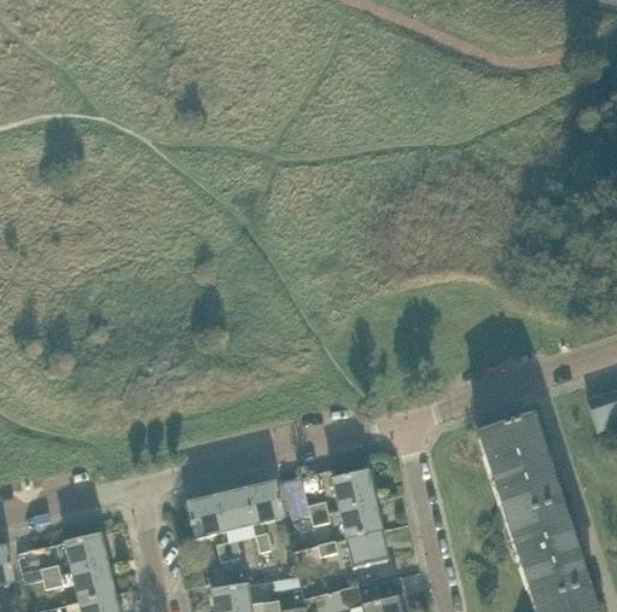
[(613,424),(616,423),(616,389),(603,394),(613,424)]
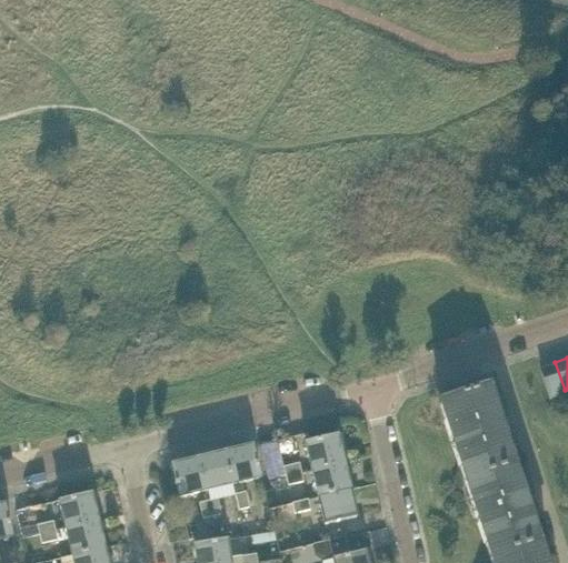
[(550,394),(565,390),(555,362),(541,367),(550,394)]
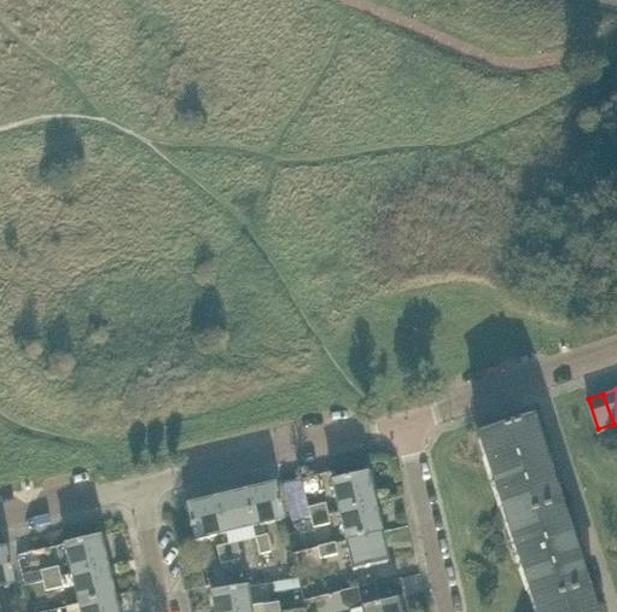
[(559,502),(543,455),(531,417),(478,435),(506,520),(559,502)]
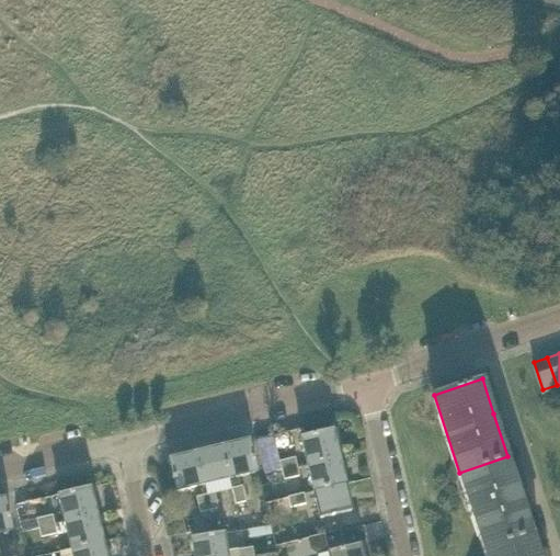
[(340,453),(333,426),(301,432),(308,461),(340,453)]
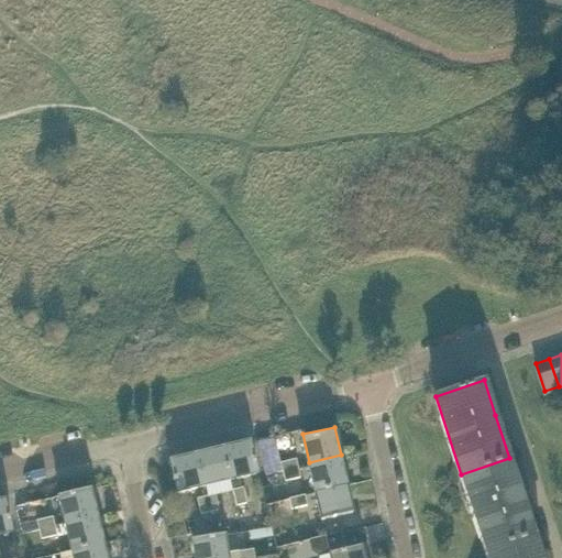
[(231,477),(259,470),(251,437),(223,444),(231,477)]
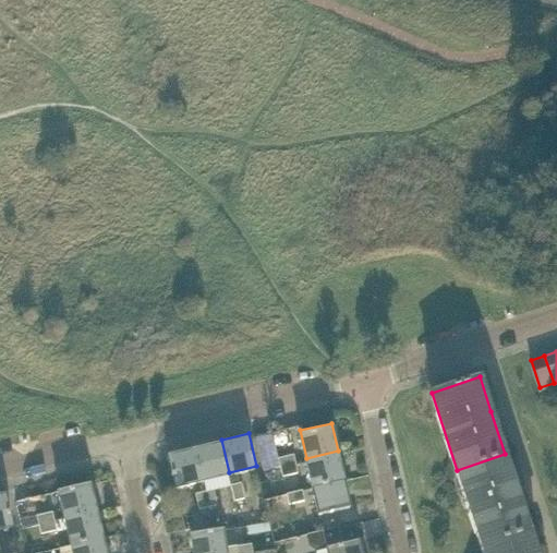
[(203,478),(229,472),(221,440),(195,446),(203,478)]
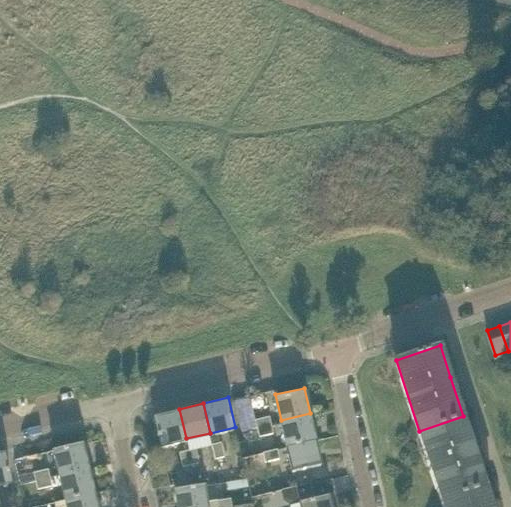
[(161,444),(186,438),(179,409),(155,415),(161,444)]
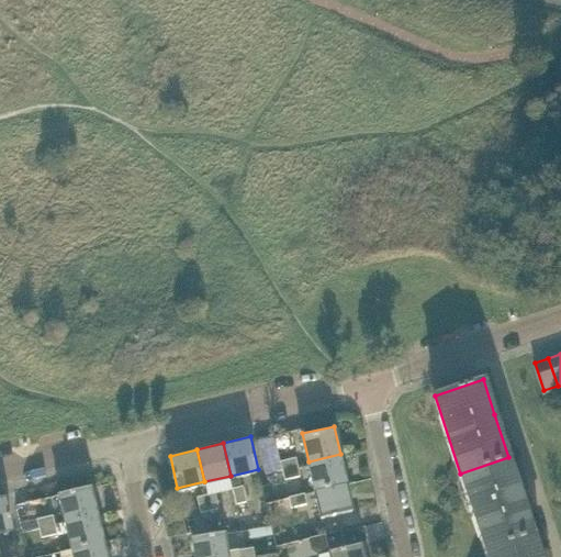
[(266,470),(273,468),(271,460),(281,458),(280,454),(264,457),(266,470)]
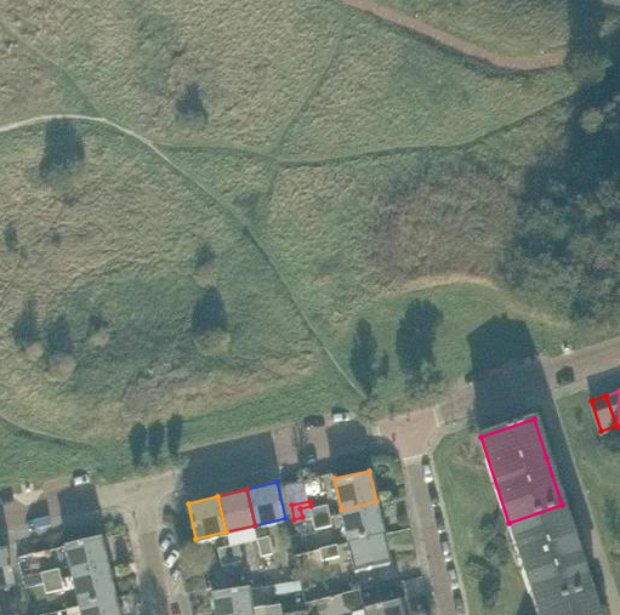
[(348,539),(384,530),(376,501),(341,510),(348,539)]
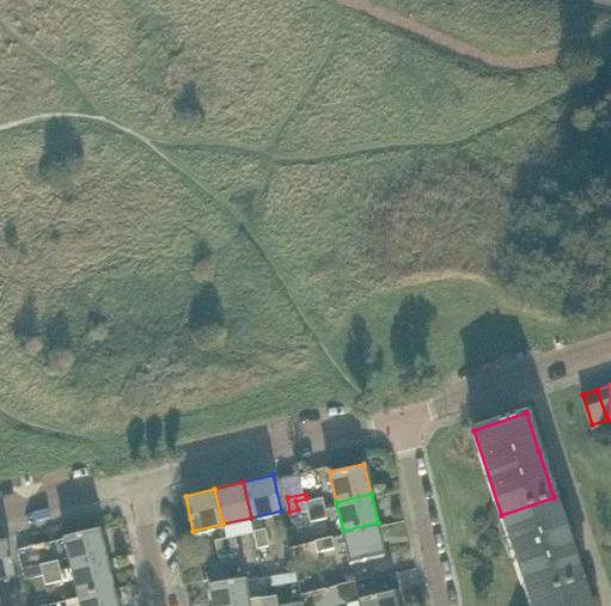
[(309,508),(325,505),(323,495),(306,499),(295,501),(298,509),(298,512),(309,509),(309,508)]
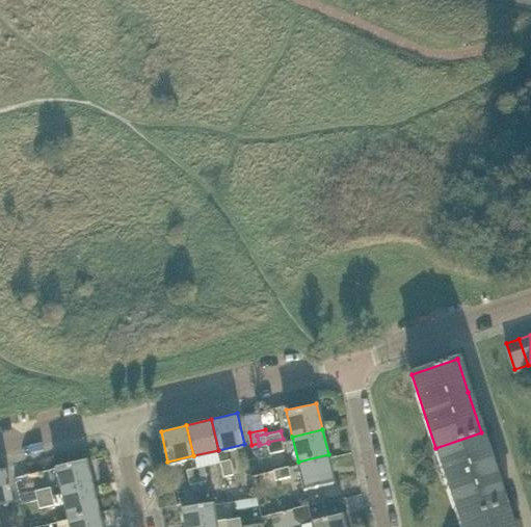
[(504,504),(492,464),(481,432),(435,448),(459,519),(504,504)]
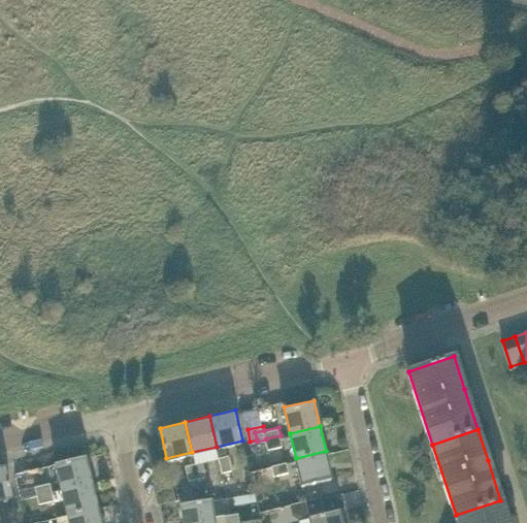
[(281,435),(266,438),(266,439),(268,448),(283,444),(281,435)]
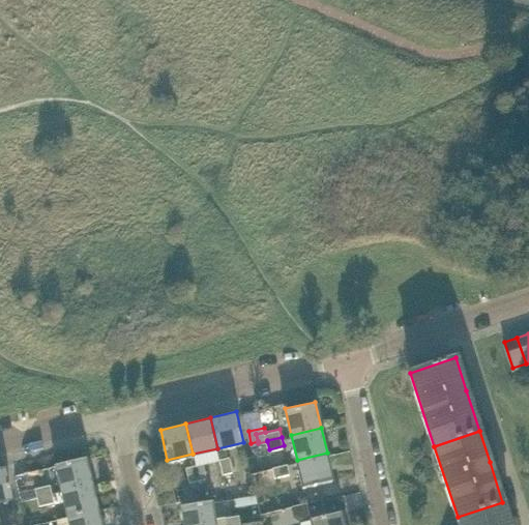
[(302,485),(332,478),(327,453),(297,460),(302,485)]
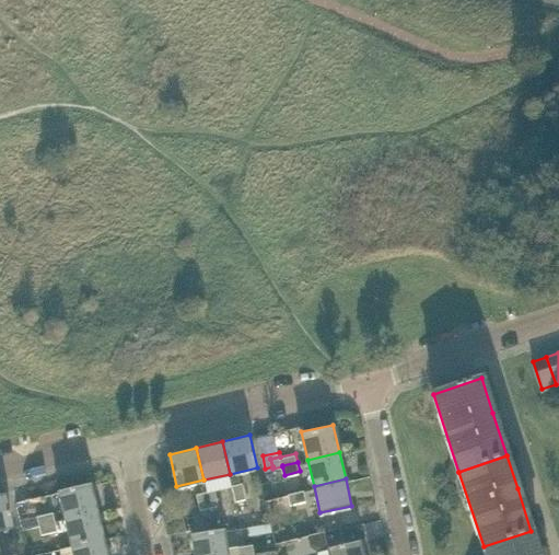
[(96,509),(91,483),(90,482),(59,489),(66,517),(96,509)]
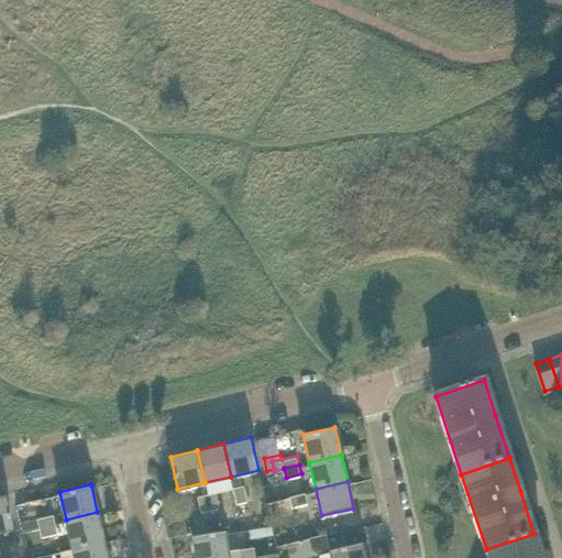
[(238,502),(248,500),(244,484),(234,487),(238,502)]
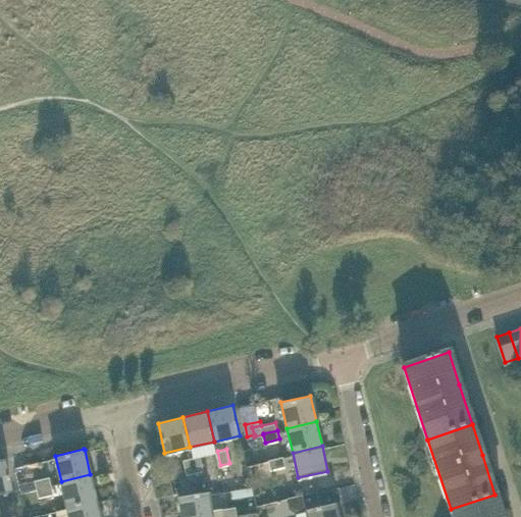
[(192,456),(195,470),(204,468),(201,454),(192,456)]
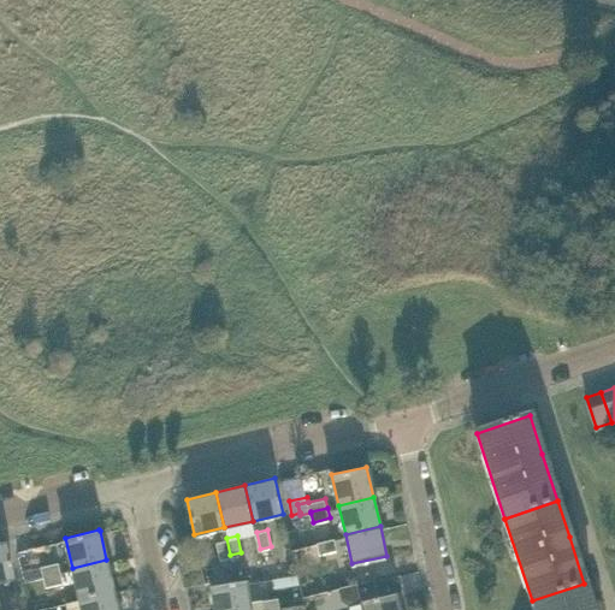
[(319,552),(337,548),(335,537),(317,542),(319,552)]
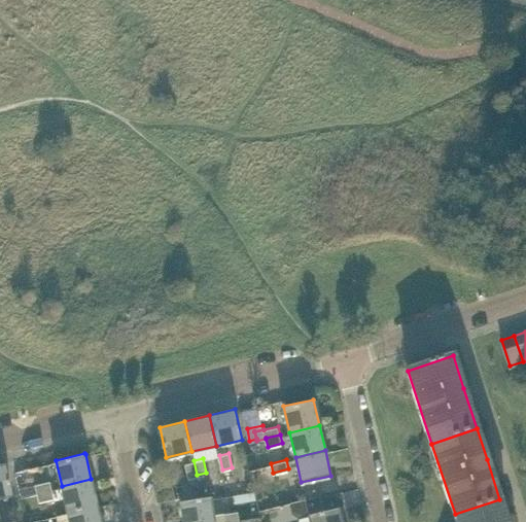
[(188,477),(197,475),(194,460),(185,462),(188,477)]
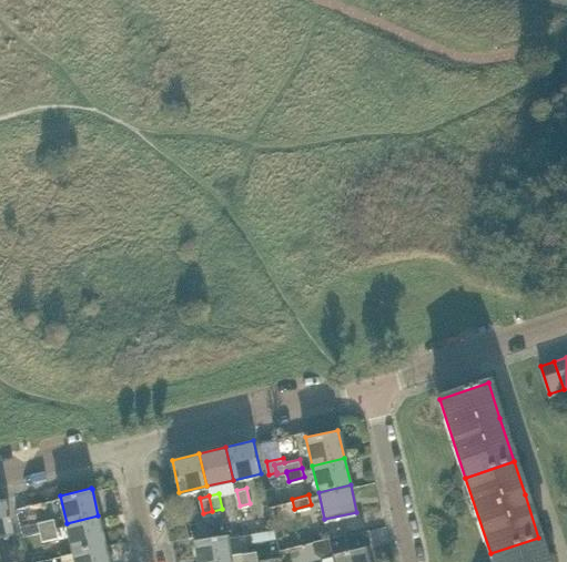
[(0,534),(13,531),(6,499),(0,500),(0,534)]
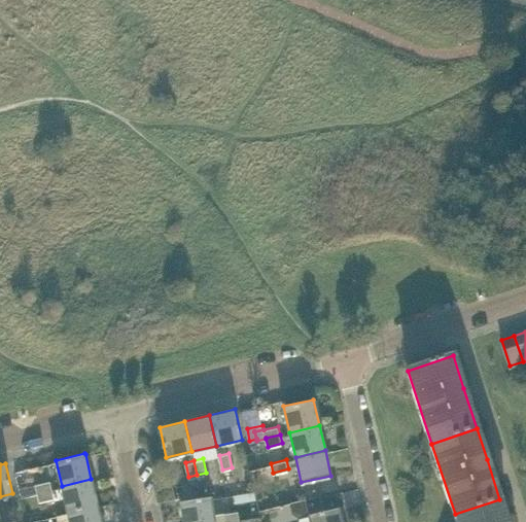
[(68,511),(97,505),(91,479),(62,486),(68,511)]
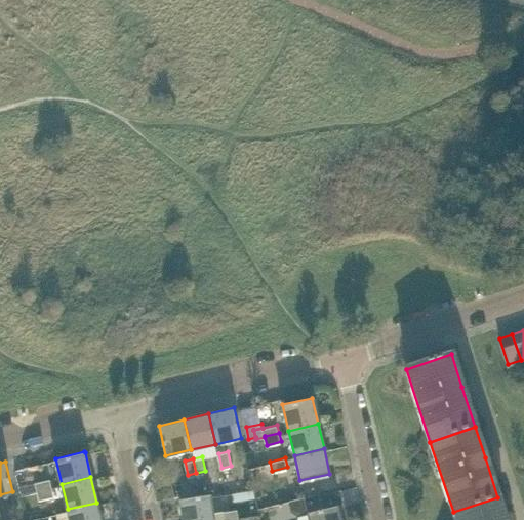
[(38,489),(51,486),(49,478),(36,481),(38,489)]
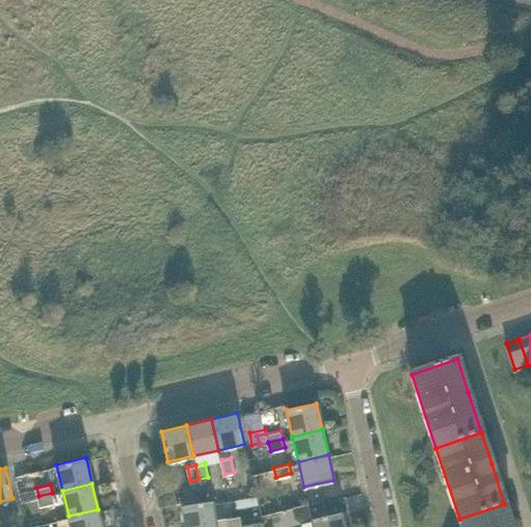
[(242,497),(264,495),(262,484),(241,488),(242,497)]
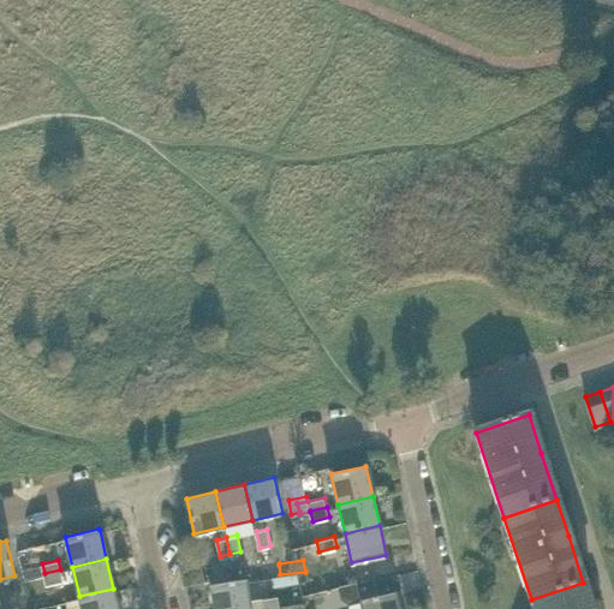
[(45,573),(30,577),(45,574),(47,584),(63,580),(60,569),(45,573)]
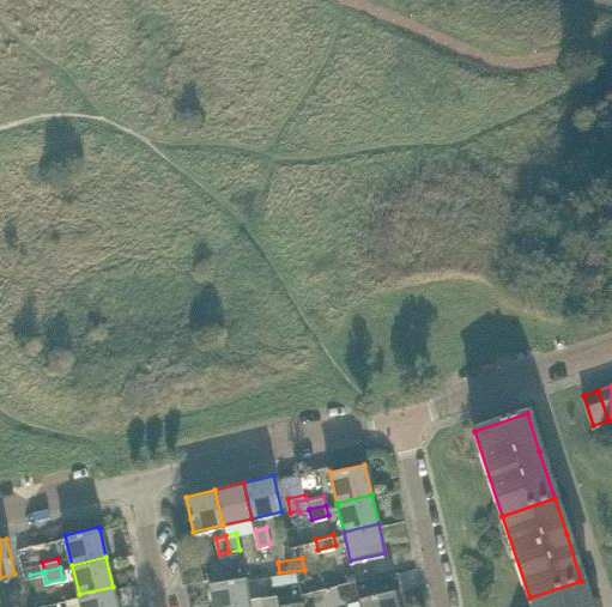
[(213,606),(249,606),(246,577),(211,582),(213,606)]
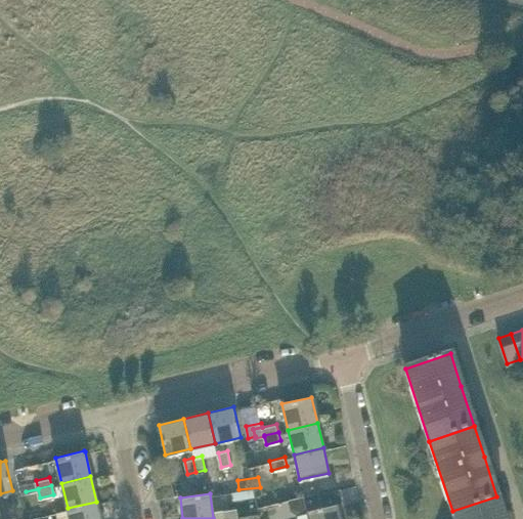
[(504,518),(496,496),(452,511),(454,518),(504,518)]
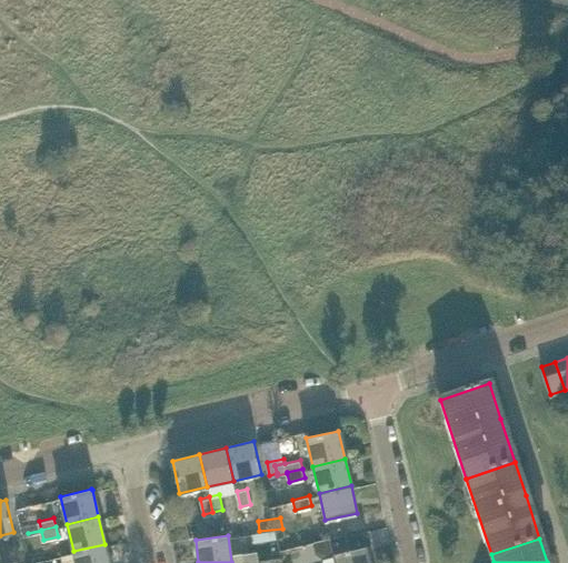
[(75,562),(109,562),(105,544),(73,551),(75,562)]
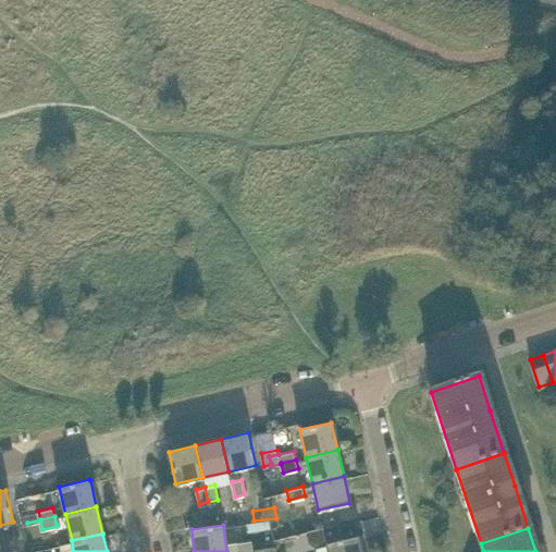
[(328,551),(361,551),(358,537),(326,544),(328,551)]
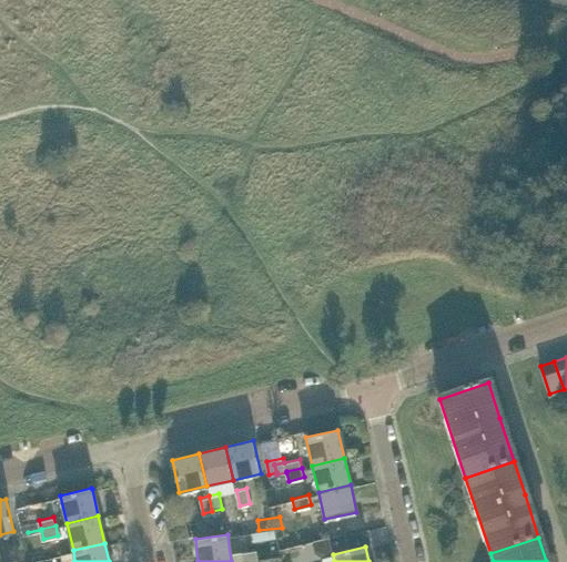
[(242,561),(257,559),(255,549),(240,551),(242,561)]
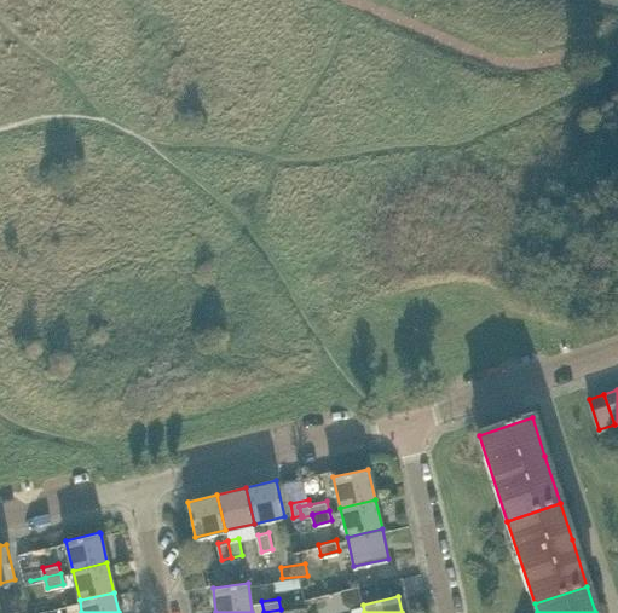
[(57,612),(70,612),(69,602),(56,606),(57,612)]
